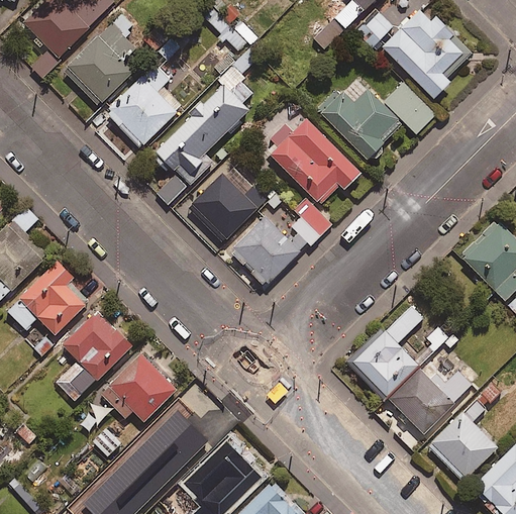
[(44,0),(22,23),(44,46),(26,65),(42,80),(61,62),(57,58),(113,0),(44,0)]
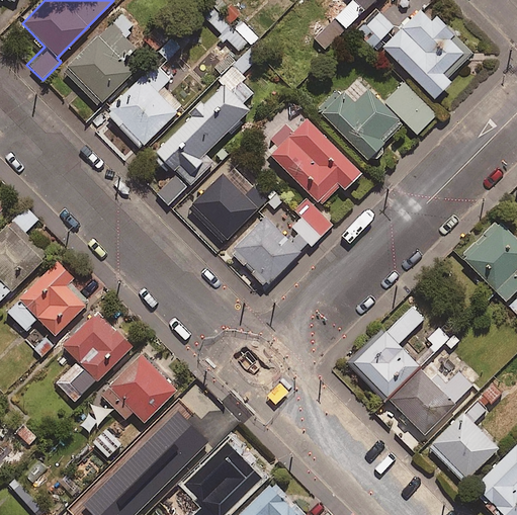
[(343,0),(331,13),(333,16),(314,36),(325,47),(344,26),(347,29),(375,0),(343,0)]
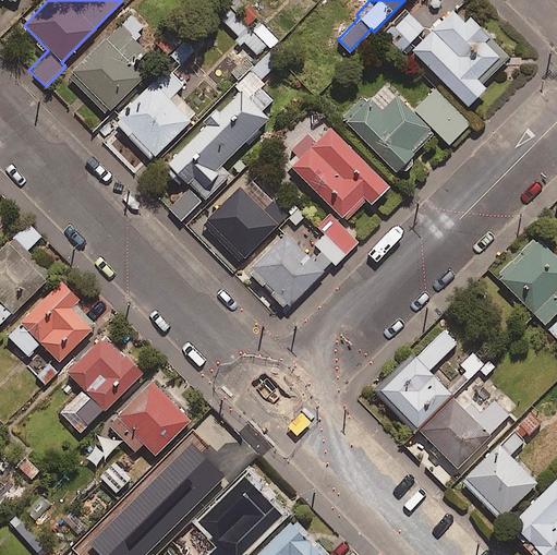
[(507,57),(458,5),(412,50),(468,108),(485,91),(479,84),(507,57)]
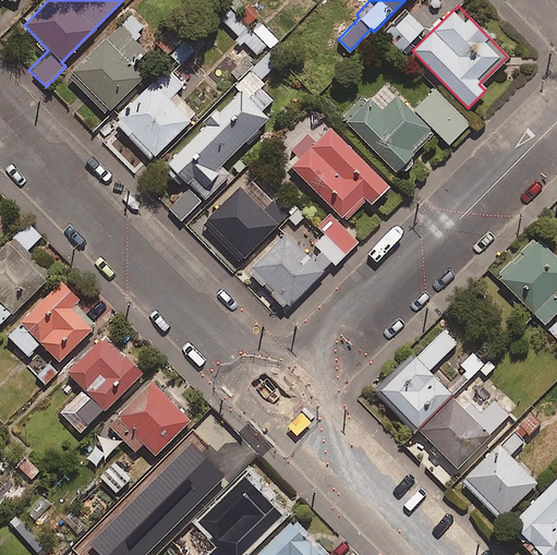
[(250,29),(232,9),(221,17),(254,55),(275,37),(259,20),(250,29)]
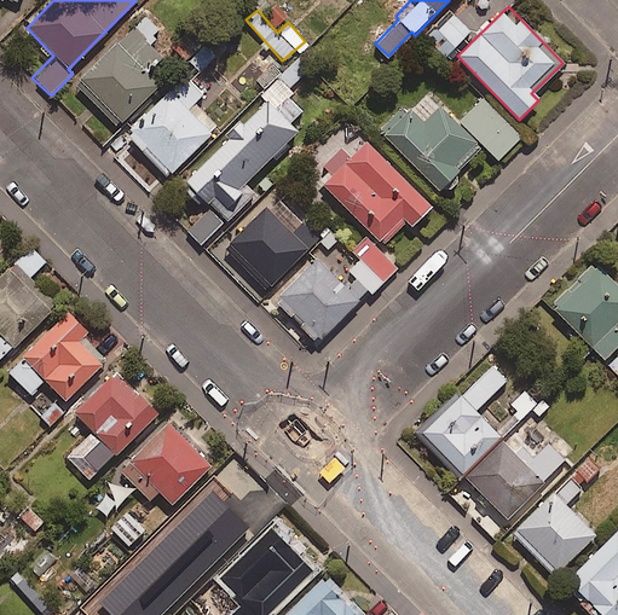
[(471,33),(450,12),(423,38),(444,58),(471,33)]
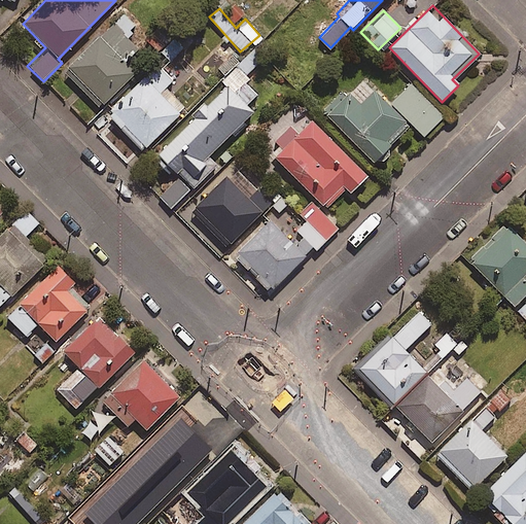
[(137,48),(127,38),(134,32),(131,30),(137,24),(125,11),(67,67),(103,105),(135,74),(124,62),(137,48)]
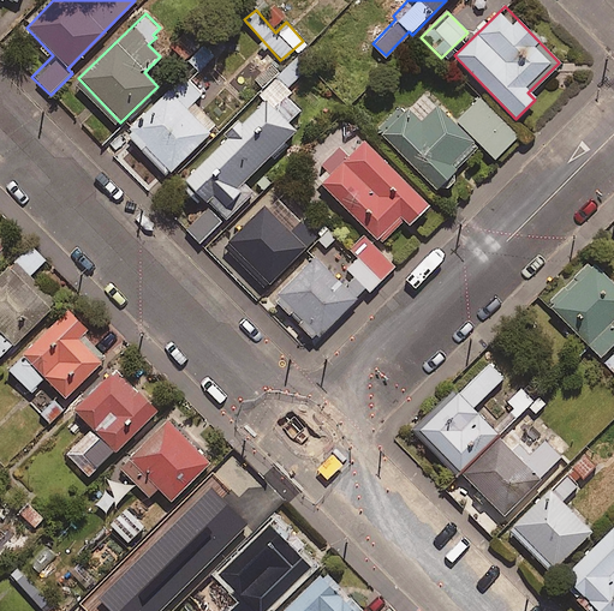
[(202,41),(185,59),(197,71),(215,54),(202,41)]
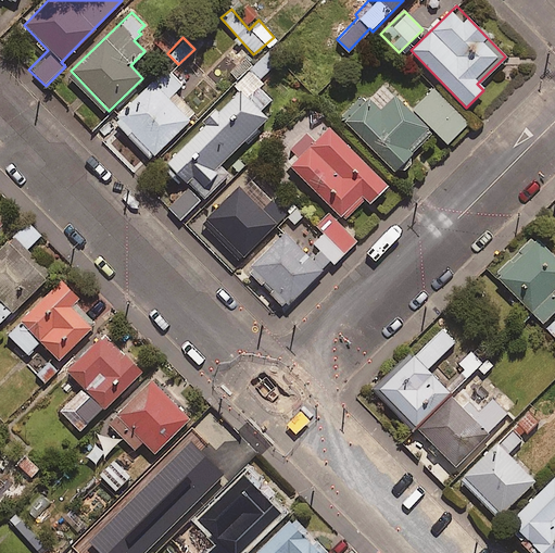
[(268,48),(248,66),(260,79),(280,62),(268,48)]
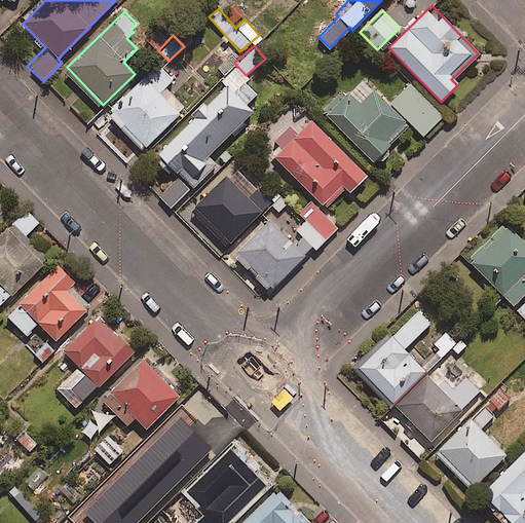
[(173,79),(157,63),(110,110),(105,105),(86,122),(98,134),(112,119),(142,150),(185,108),(164,87),(173,79)]
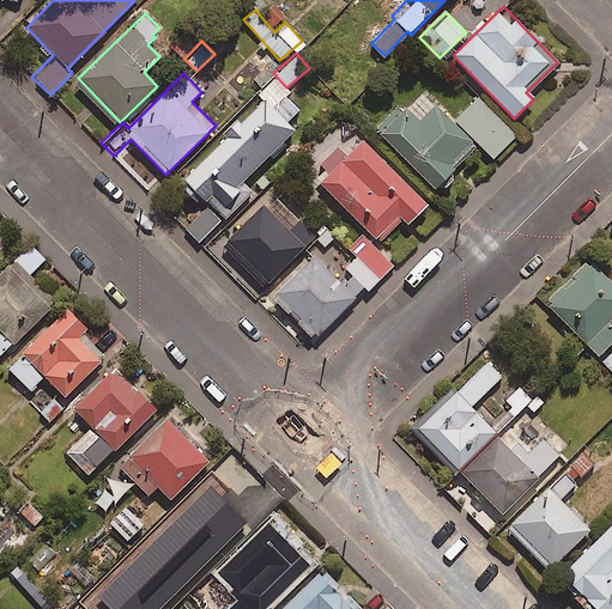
[(285,123),(300,109),(273,83),(211,145),(213,147),(180,182),(205,207),(185,227),(199,242),(249,189),(243,183),(294,132),(285,123)]
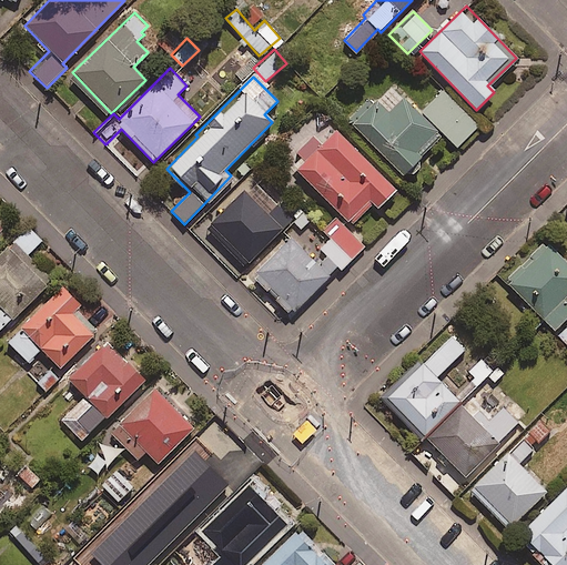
[(374,103),(368,98),(347,121),(405,174),(439,138),(386,89),(374,103)]
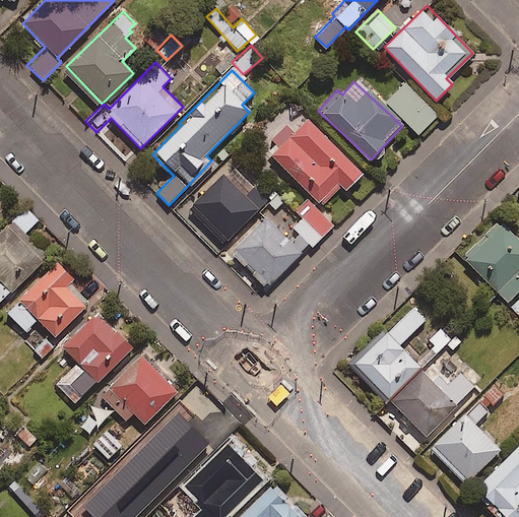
[(436,117),(403,83),(385,102),(417,134),(436,117)]
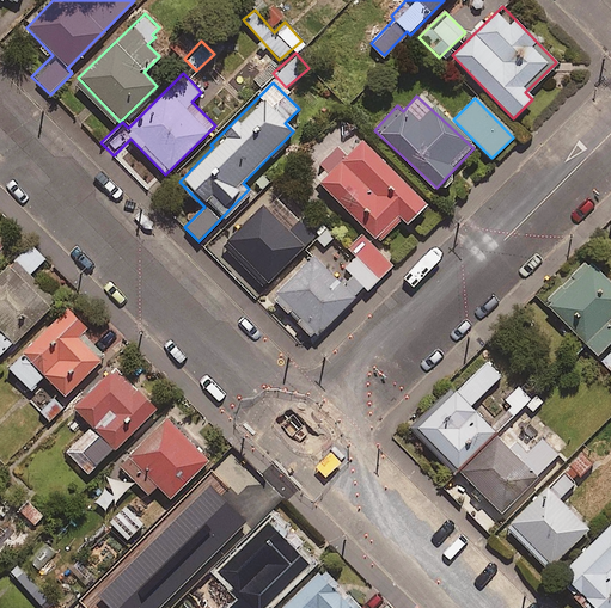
[(347,158),(336,147),(319,164),(328,173),(319,182),(378,240),(401,217),(408,225),(426,206),(362,141),(347,158)]
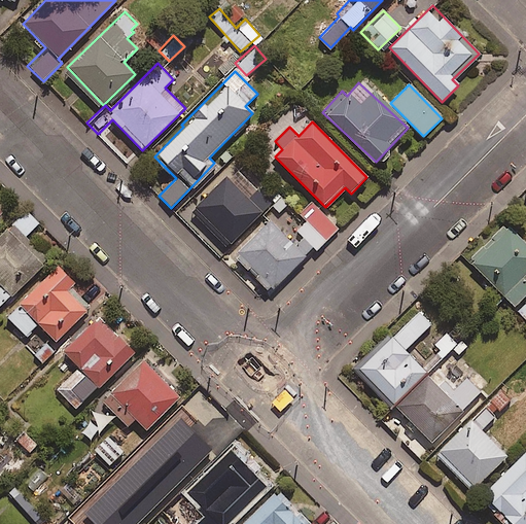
[(247,197),(224,175),(190,211),(228,246),(270,202),(255,188),(247,197)]
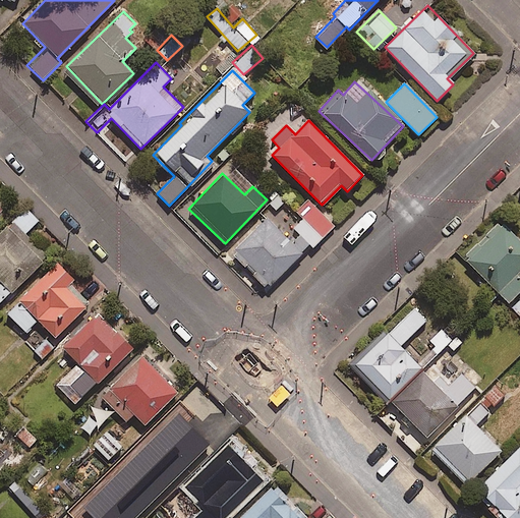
[(231,252),(267,288),(310,244),(312,245),(333,226),(306,198),(294,210),(304,221),(296,229),(300,233),(290,243),(265,218),(231,252)]
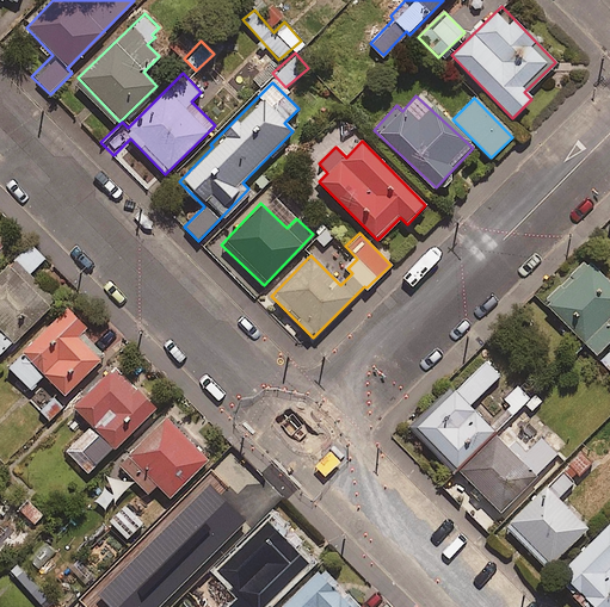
[(49,258),(35,242),(0,276),(0,324),(5,330),(0,335),(0,355),(61,298),(35,272),(49,258)]
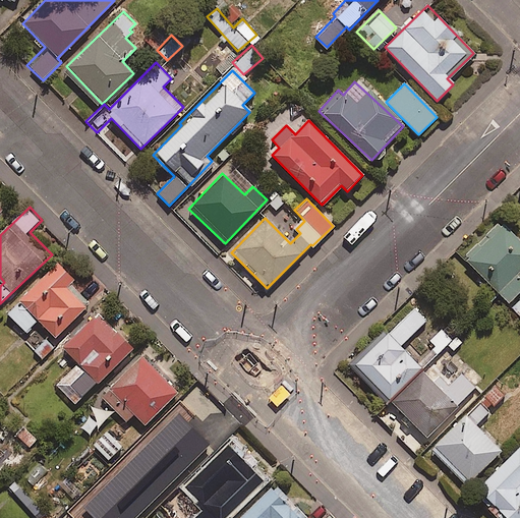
[(519,242),(499,222),(464,259),(509,301),(519,289),(519,242)]
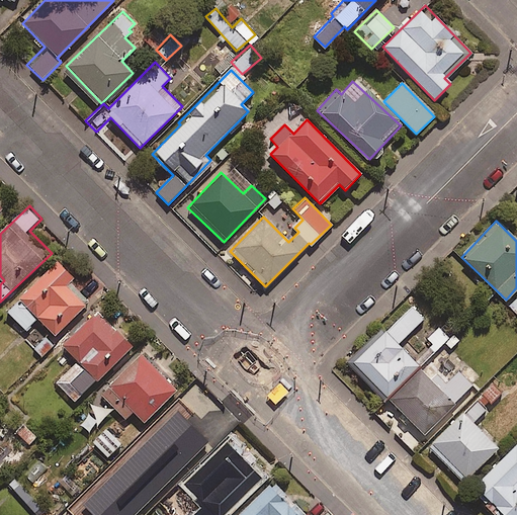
[(8,309),(27,329),(40,317),(57,335),(91,303),(72,281),(76,277),(60,260),(8,309)]
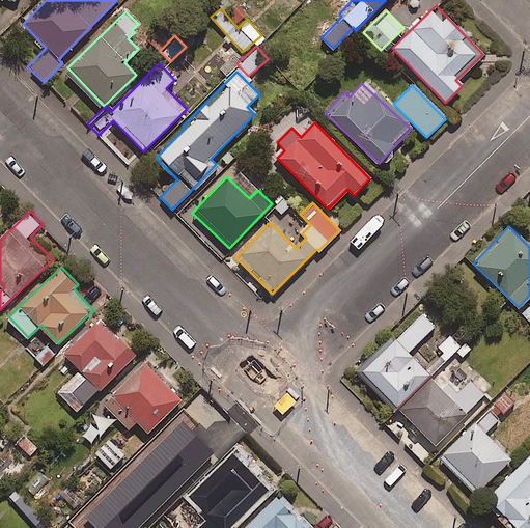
[(434,324),(421,311),(362,373),(397,408),(428,374),(406,353),(434,324)]
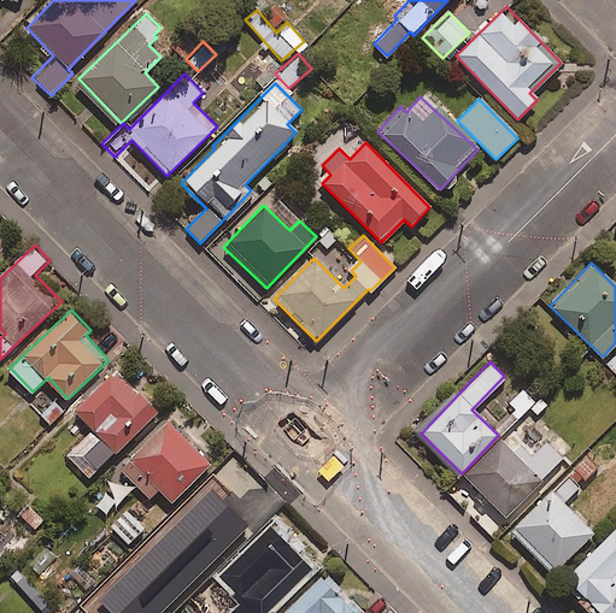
[(163,411),(123,367),(77,408),(95,428),(69,452),(91,476),(163,411)]
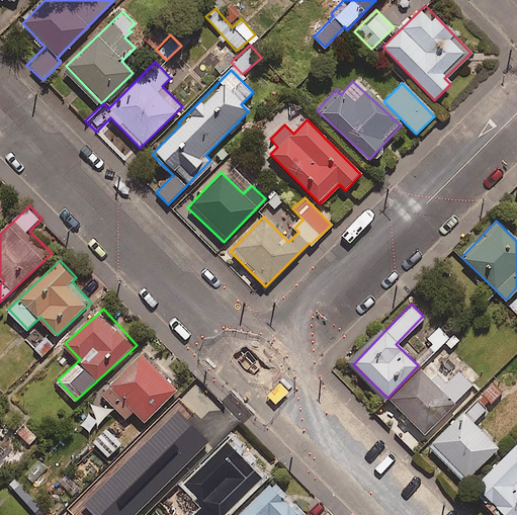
[(448,338),(437,327),(423,340),(433,351),(448,338)]
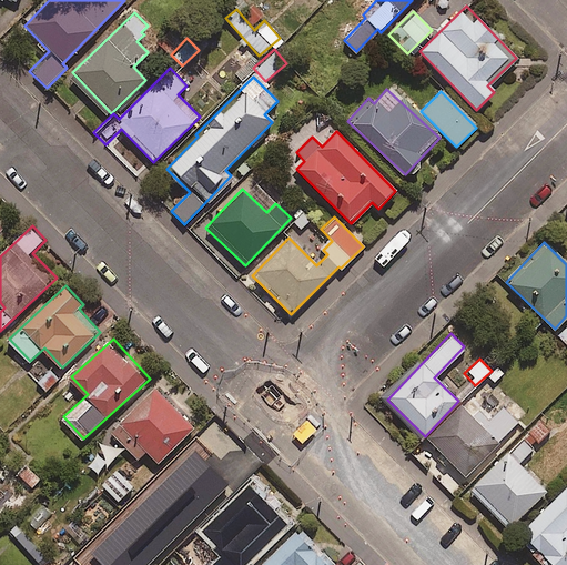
[(49,391),(62,377),(49,364),(36,379),(49,391)]
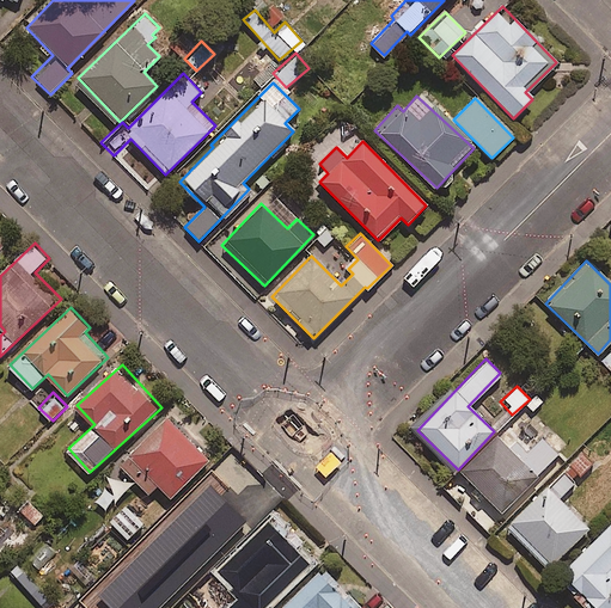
[(159,486),(175,501),(214,459),(167,416),(120,467),(150,496),(159,486)]
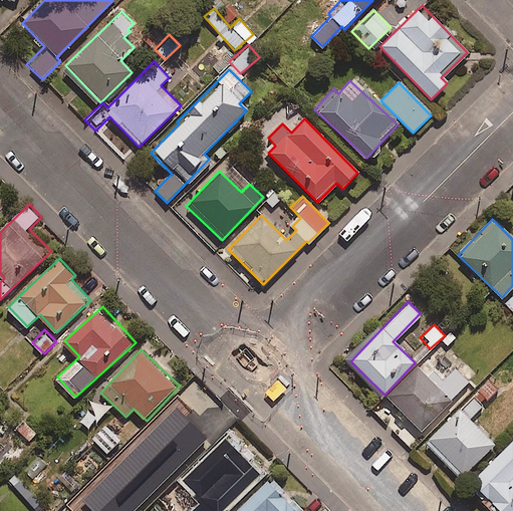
[(433,367),(425,375),(417,368),(388,398),(421,432),(472,380),(459,367),(446,380),(433,367)]
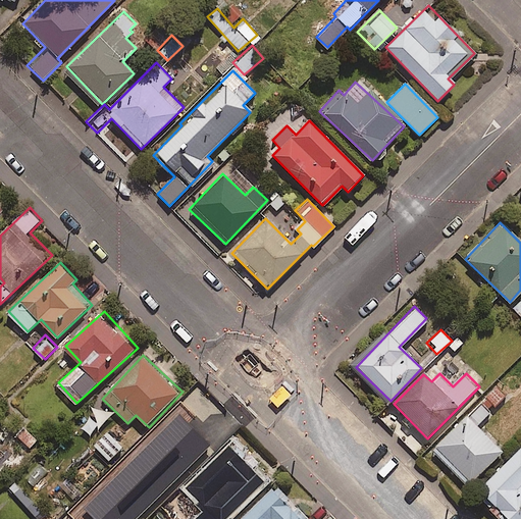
[(229,431),(195,396),(132,457),(152,478),(165,466),(179,480),(229,431)]
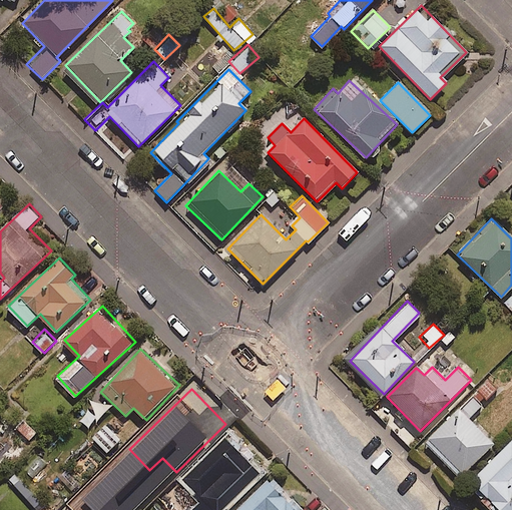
[(500,432),(467,400),(435,433),(468,465),(500,432)]
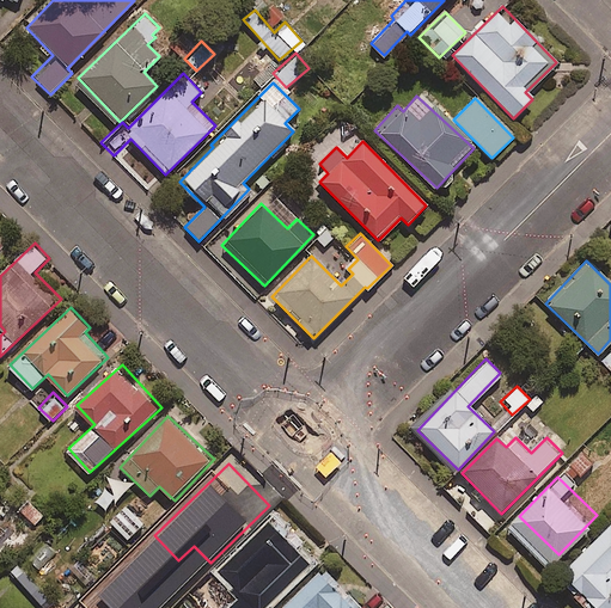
[(231,607),(264,607),(316,558),(276,517),(221,570),(245,595),(231,607)]
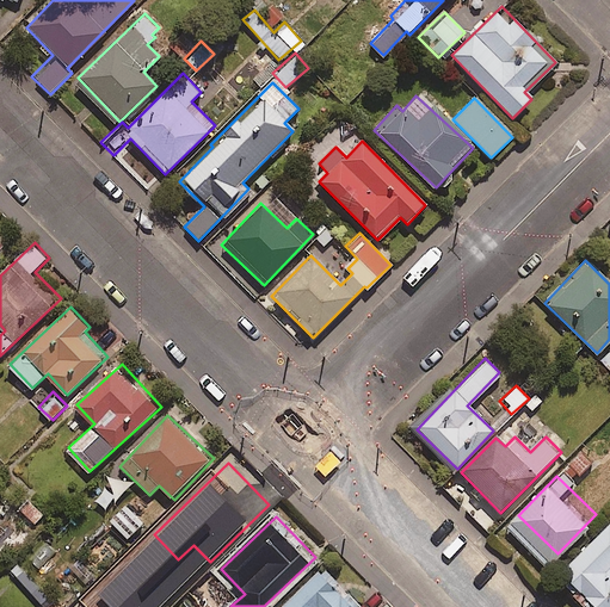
[(609,606),(609,516),(565,561),(609,606)]
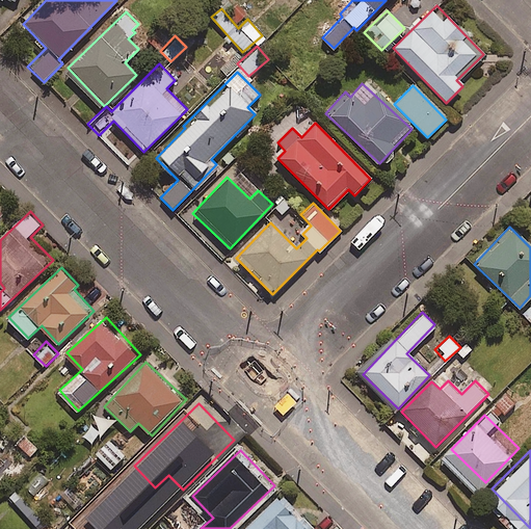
[(317,528),(283,494),(245,528),(317,528)]
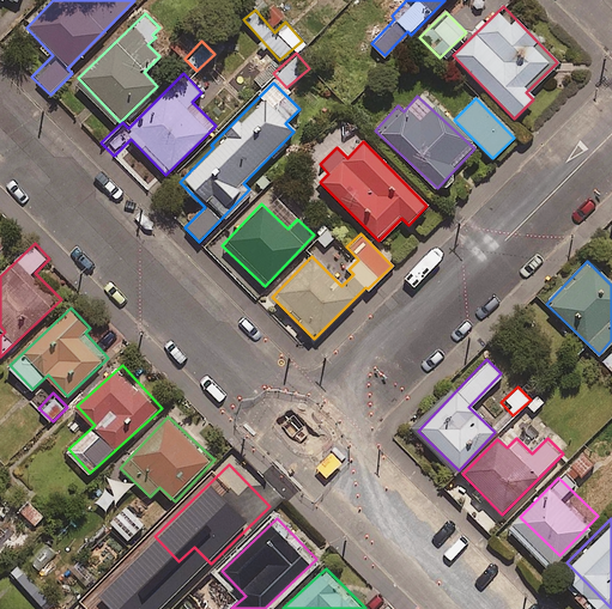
[(374,608),(395,608),(386,598),(374,608)]
